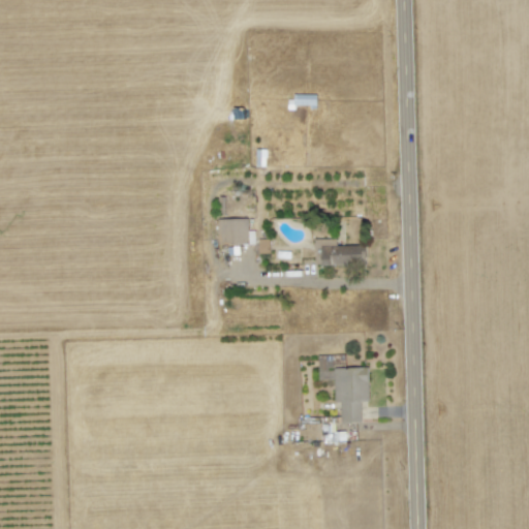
[(316,105),(316,94),(293,95),(293,105),(316,105)]
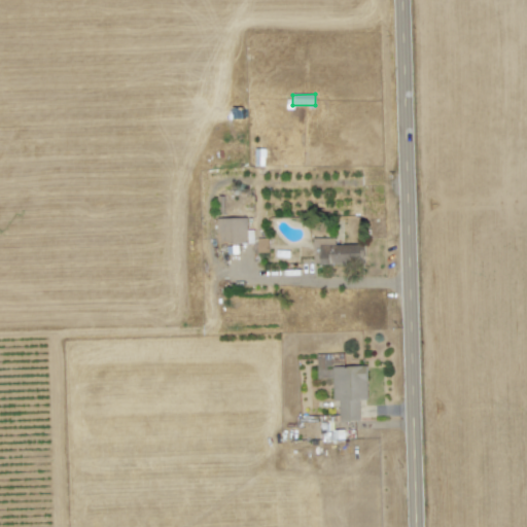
[(254,166),(265,167),(265,149),(254,149),(254,166)]
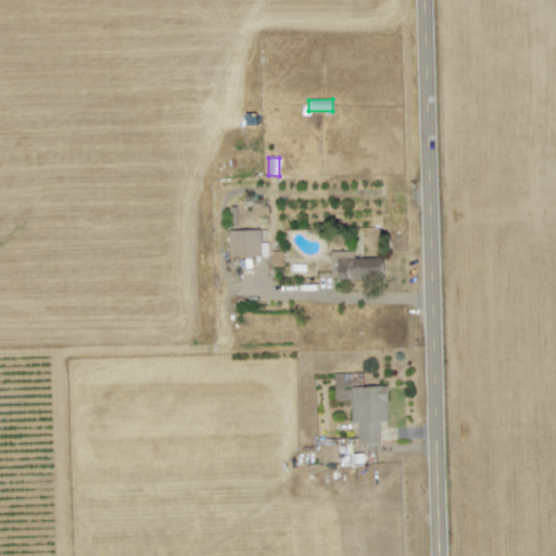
[(261,256),(260,229),(228,230),(229,257),(261,256)]
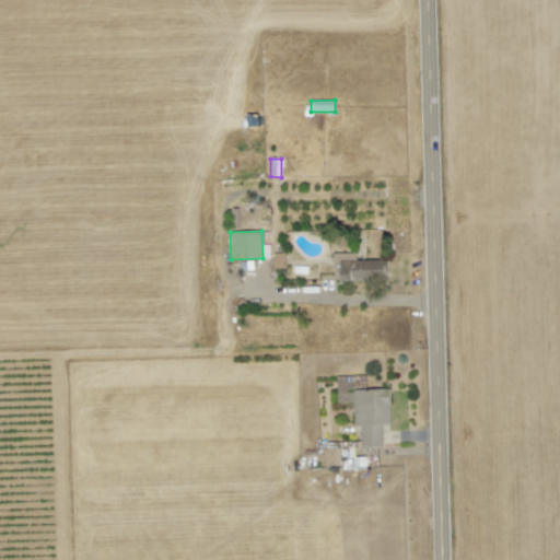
[(272,254),(273,269),(286,268),(284,253),(272,254)]
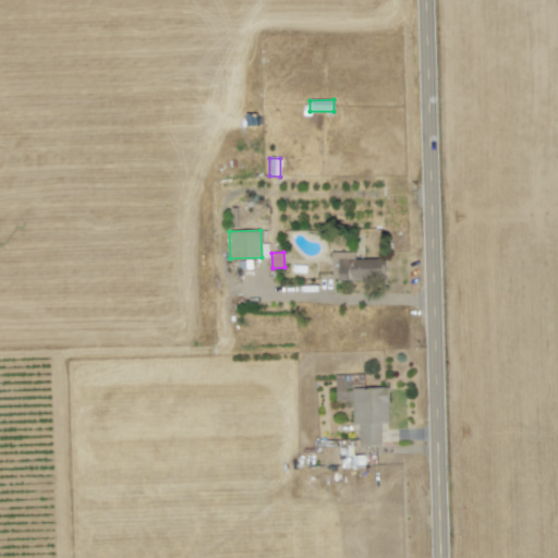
[(385,258),(354,259),(353,252),(331,252),(331,280),(385,279),(385,258)]
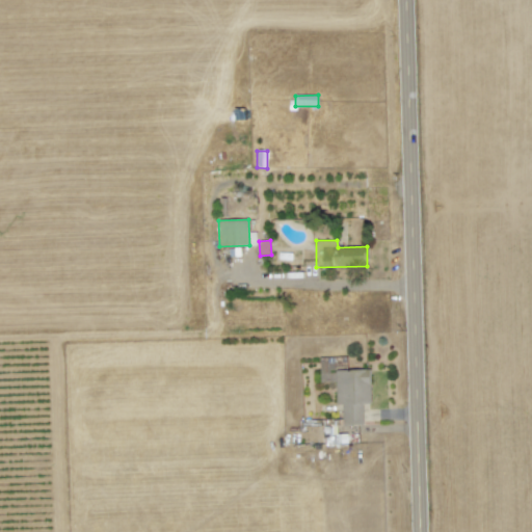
[(364,425),(363,404),(371,403),(370,370),(320,371),(320,382),(336,382),(336,404),(342,404),(342,425),(364,425)]
